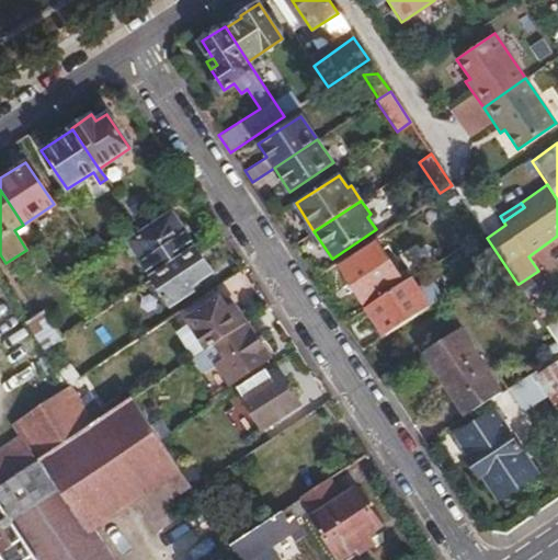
[(151,277),(196,247),(171,209),(125,241),(151,277)]
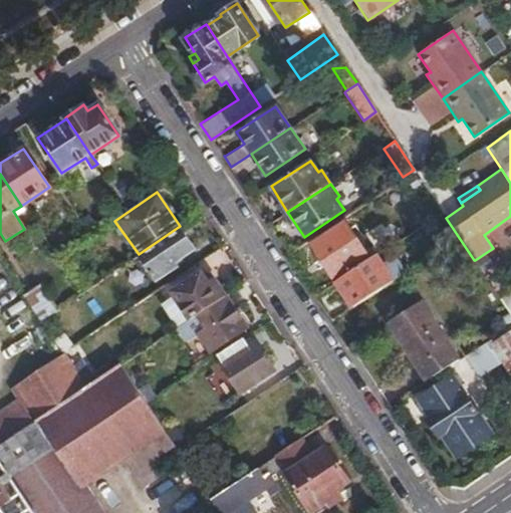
[(345,220),(309,244),(331,277),(367,254),(345,220)]
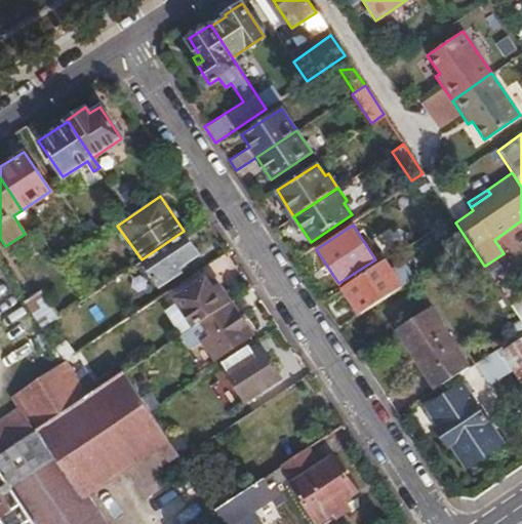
[(198,253),(184,231),(142,259),(158,285),(179,272),(176,268),(198,253)]
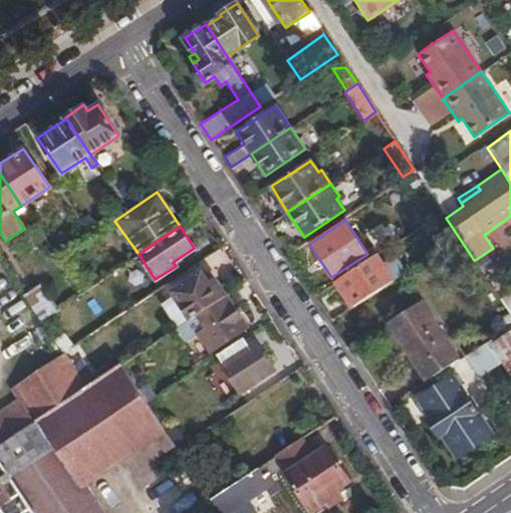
[(335,282),(351,306),(351,307),(394,280),(393,279),(376,255),(375,253),(334,280),(335,282)]
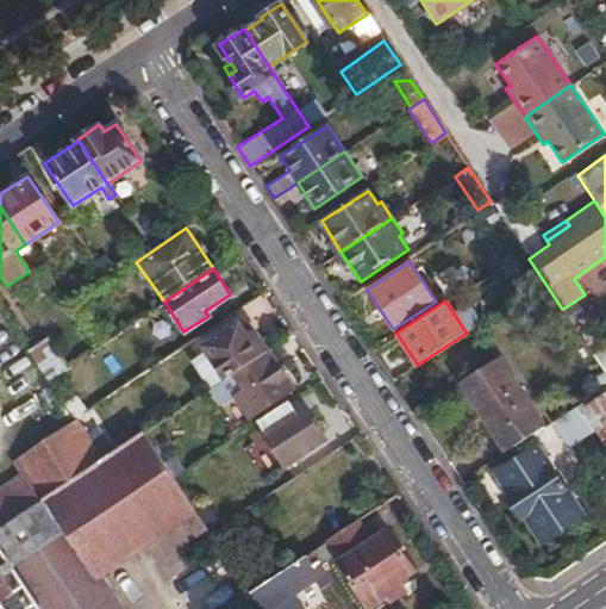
[(222,380),(267,350),(254,330),(247,335),(238,322),(199,347),(202,352),(222,380)]
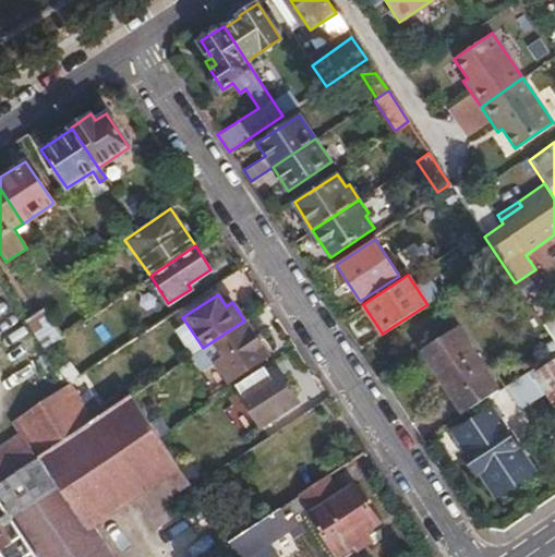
[(92,300),(80,309),(86,318),(98,310),(94,303),(92,300)]
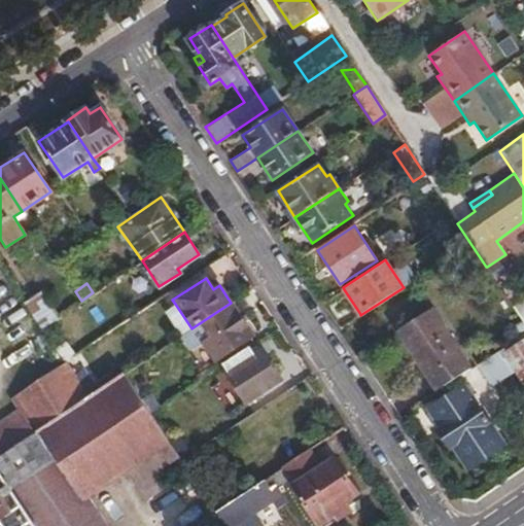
[(23,302),(30,313),(40,328),(56,318),(49,307),(38,291),(23,302)]
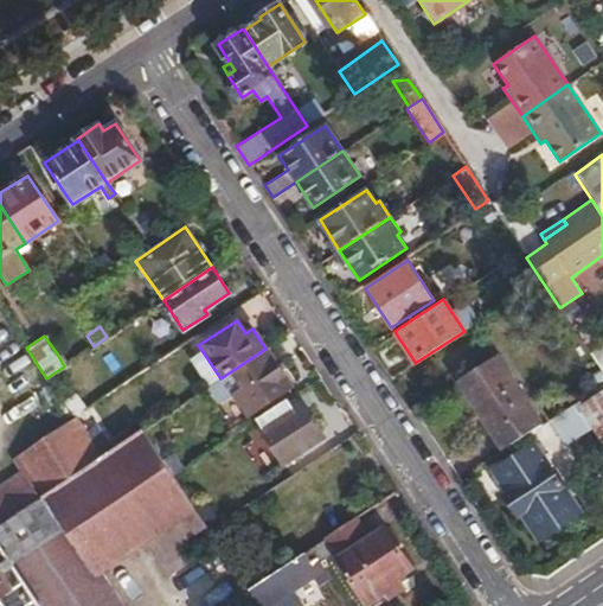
[(69,346),(57,353),(64,365),(76,358),(69,346)]
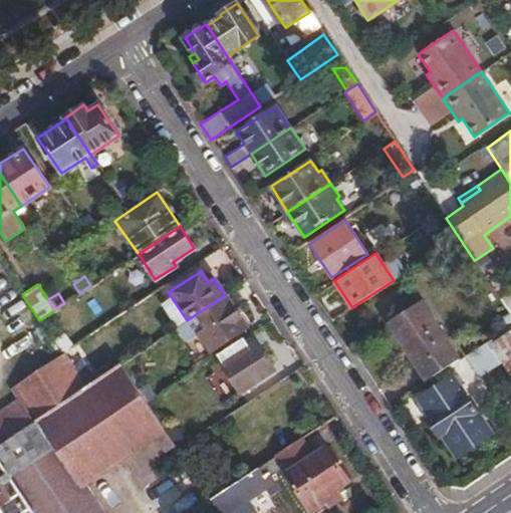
[(247,327),(227,295),(225,295),(187,320),(179,326),(187,338),(196,333),(197,332),(209,352),(247,327)]
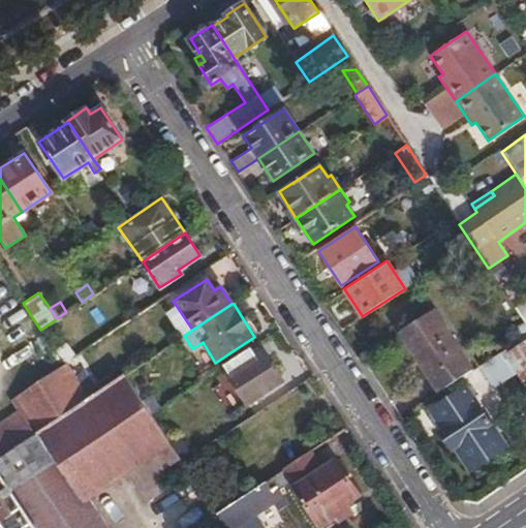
[(181,338),(192,330),(176,305),(164,312),(181,338)]
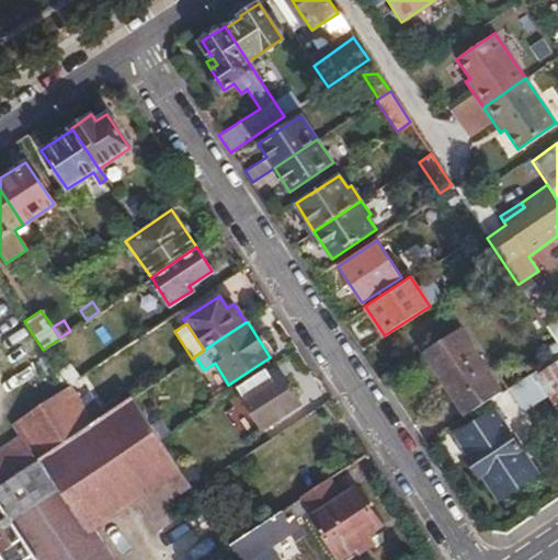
[(422,352),(465,416),(502,392),(459,328),(422,352)]
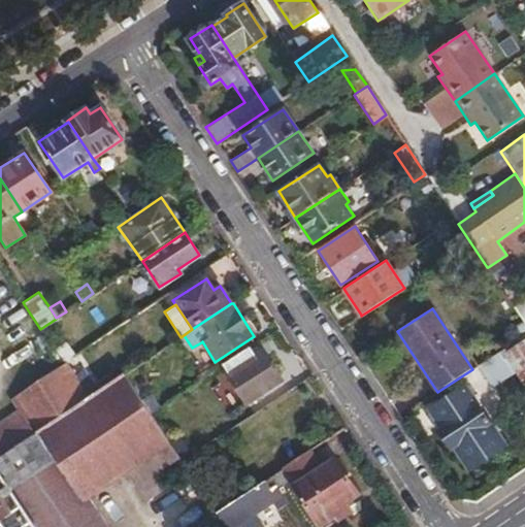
[(524,339),(483,367),(494,384),(516,370),(524,385),(524,339)]
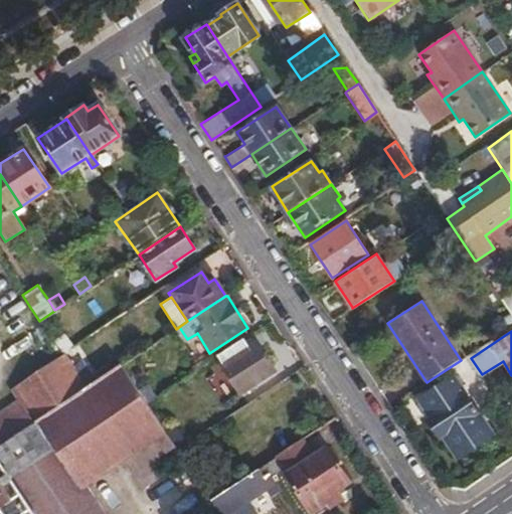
[(264,391),(281,380),(275,371),(257,341),(220,365),(239,394),(259,382),(264,391)]
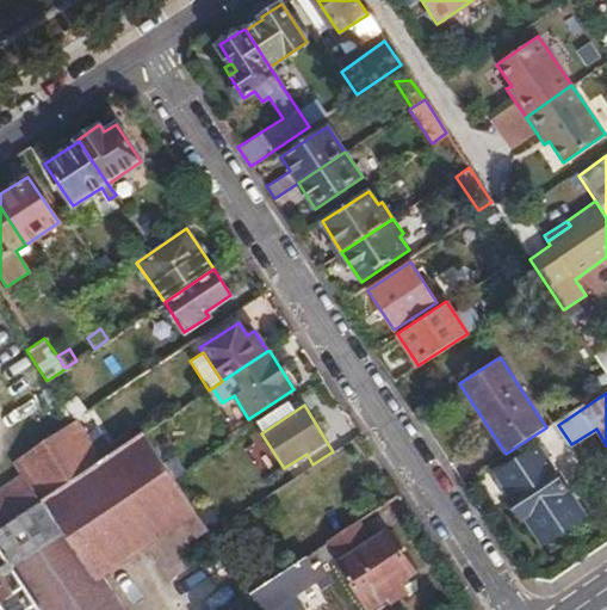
[(118,609),(94,574),(143,542),(166,579),(190,561),(179,547),(206,529),(143,433),(101,461),(39,501),(0,527),(0,548),(41,609),(118,609)]
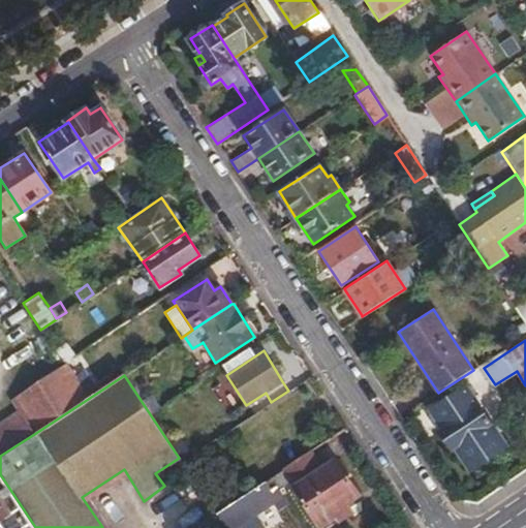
[(34,434),(88,399),(71,375),(19,410),(34,434)]
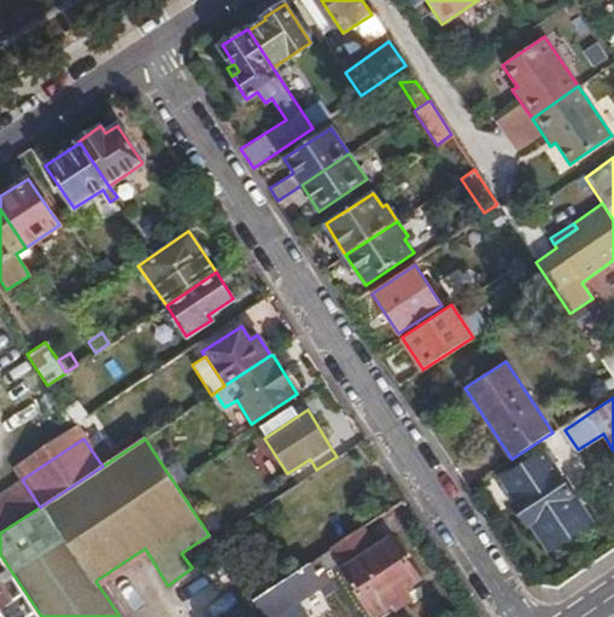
[(544,452),(501,479),(516,500),(512,504),(527,525),(530,522),(548,549),(590,521),(544,452)]
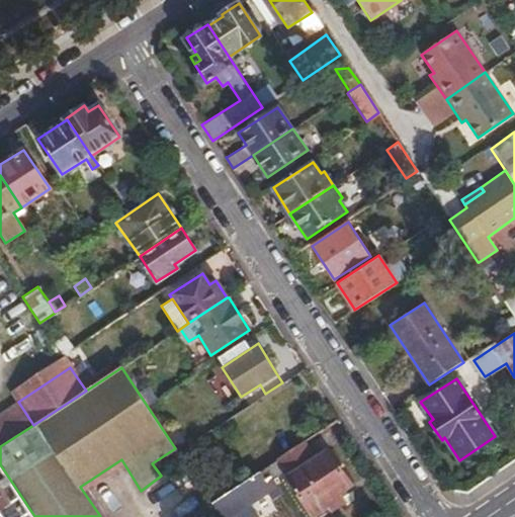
[(0,446),(33,425),(18,402),(0,413),(0,446)]
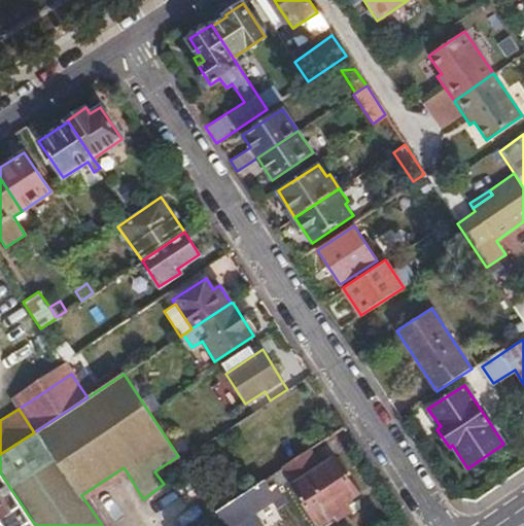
[(319,467),(308,449),(264,479),(270,488),(274,484),(286,477),(290,483),(290,482),(319,524),(335,514),(338,518),(349,511),(344,501),(357,493),(334,457),(319,467)]
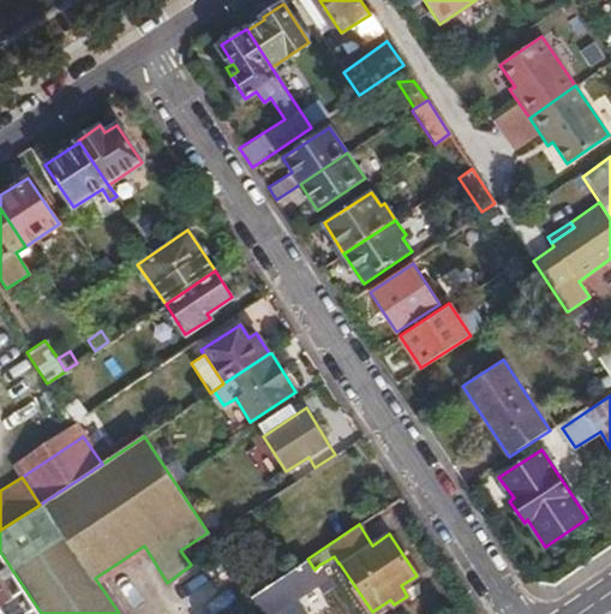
[(0,606),(5,613),(41,613),(0,552),(0,606)]
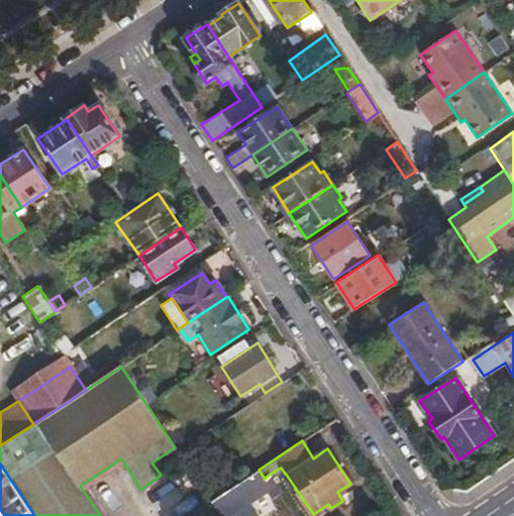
[(280,493),(269,476),(269,475),(265,479),(259,470),(219,496),(211,502),(220,515),(226,515),(250,501),(267,489),(273,498),(276,497),(280,493)]
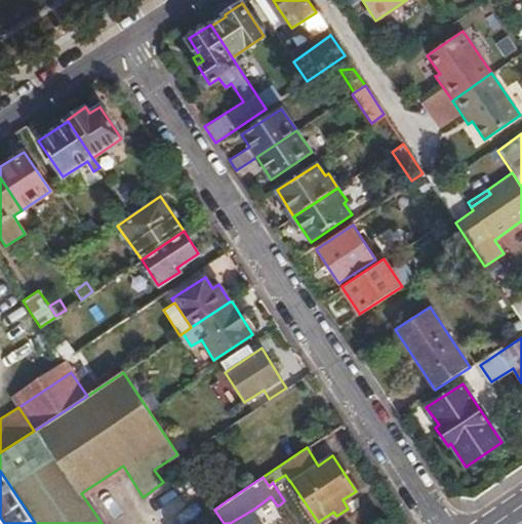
[(257,523),(263,521),(254,509),(230,523),(257,523)]
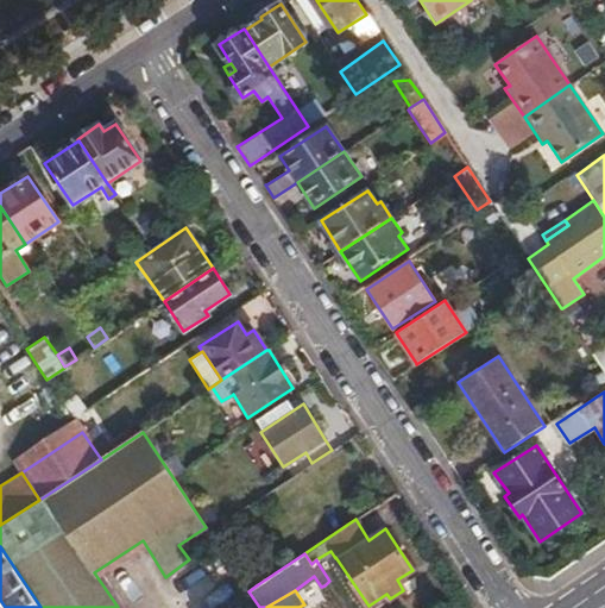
[(245,607),(238,596),(220,607),(245,607)]
